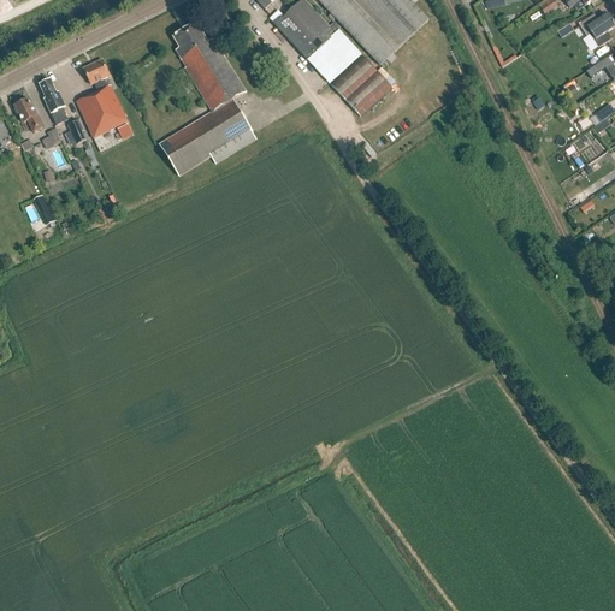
[(306,58),(306,57),(327,81),(360,51),(338,27),(335,30),(308,0),(297,0),(273,22),(306,58)]
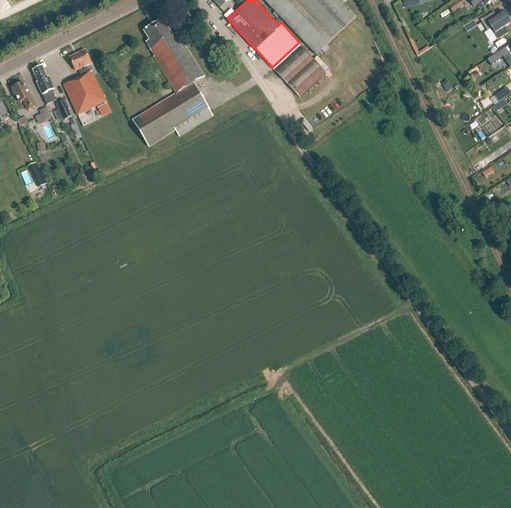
[(264,0),(315,53),(345,25),(355,15),(341,0),(264,0)]
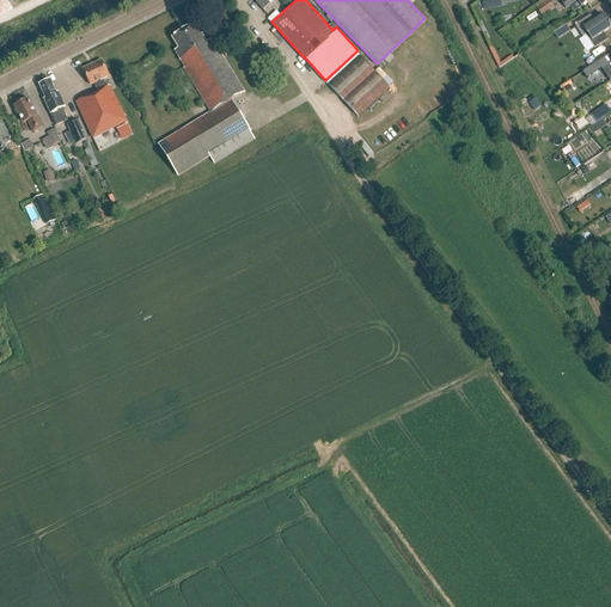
[(541,13),(554,4),(551,0),(542,0),(536,5),(541,13)]
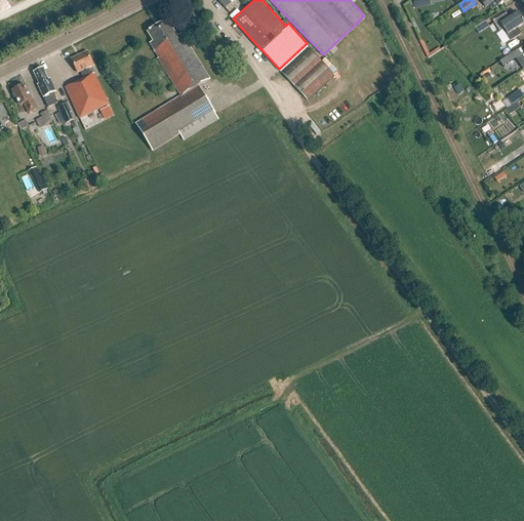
[(504,28),(508,33),(506,34),(510,39),(521,32),(517,26),(523,22),(522,19),(523,18),(522,17),(521,17),(517,11),(510,16),(510,15),(505,18),(501,13),(492,19),(499,31),(504,28)]
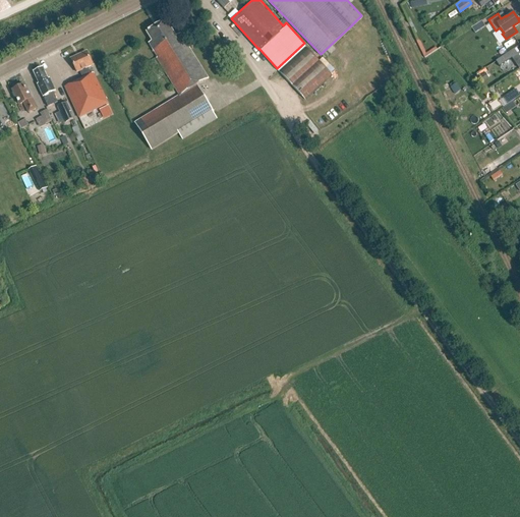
[(152,47),(157,55),(156,55),(179,93),(134,120),(151,147),(177,130),(181,136),(216,115),(213,110),(213,109),(196,82),(208,75),(179,31),(175,33),(165,17),(146,29),(155,45),(152,47)]
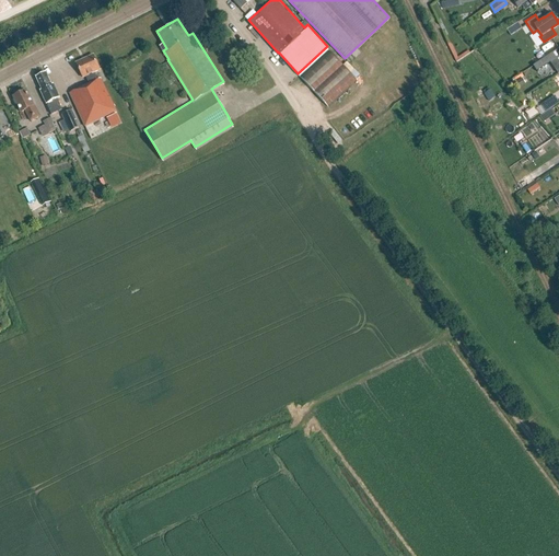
[(516,33),(522,29),(516,20),(509,25),(511,30),(516,33)]
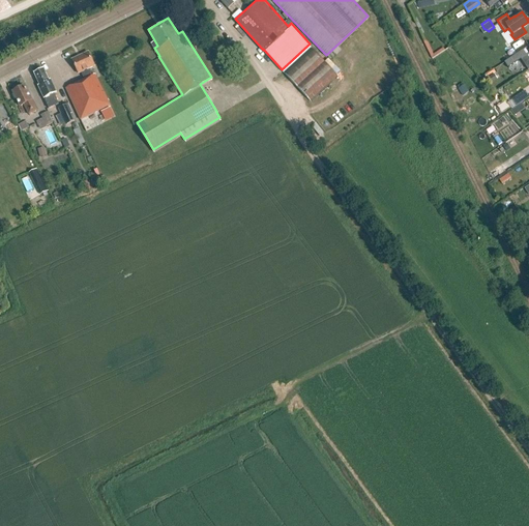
[(510,56),(519,50),(515,45),(501,54),(505,59),(510,56)]
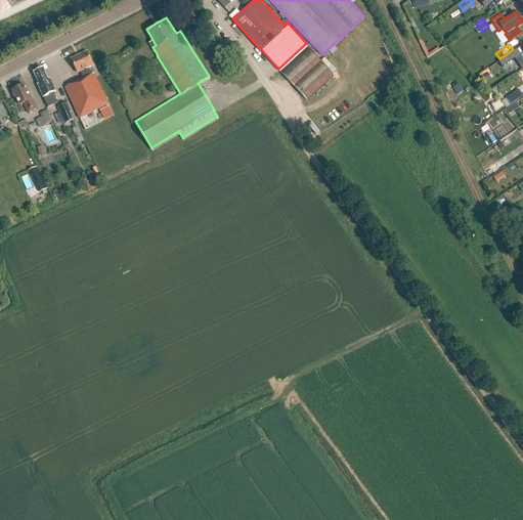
[(305,97),(332,73),(307,46),(280,71),(305,97)]
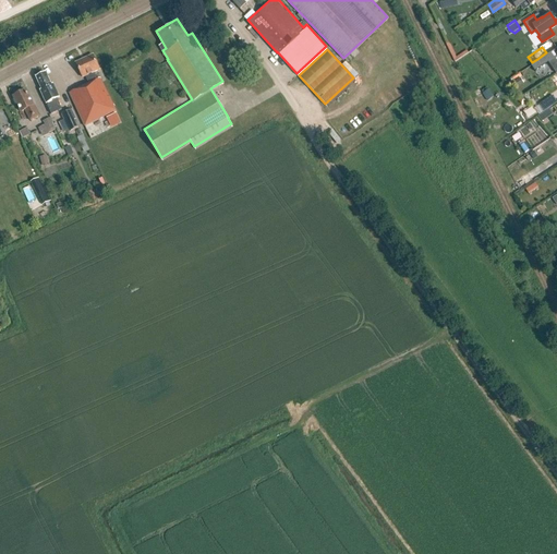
[(541,64),(554,56),(551,49),(546,52),(537,59),(541,64)]
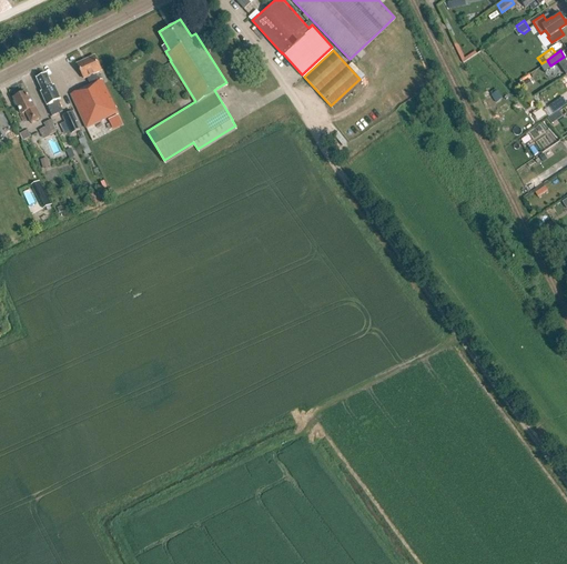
[(99,78),(94,70),(100,67),(93,52),(77,60),(83,76),(87,74),(90,81),(69,91),(85,124),(118,110),(102,76),(99,78)]
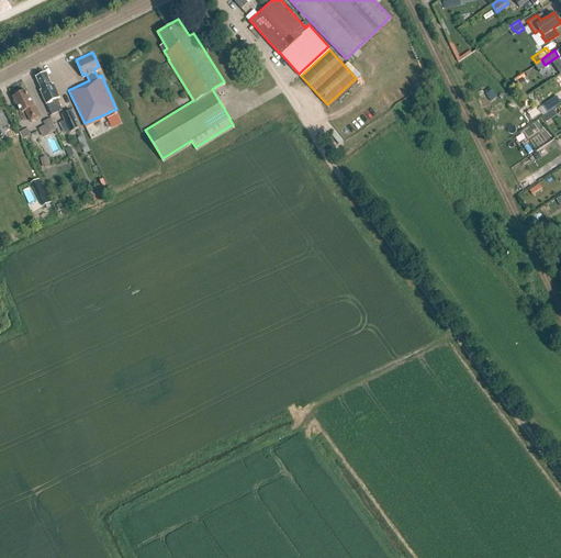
[(51,81),(45,70),(36,75),(41,87),(40,87),(51,112),(62,108),(56,97),(58,96),(53,81),(51,81)]
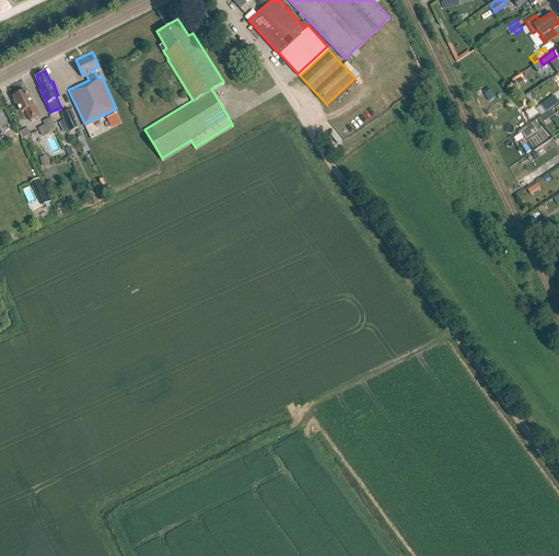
[(519,84),(526,79),(523,74),(515,80),(519,84)]
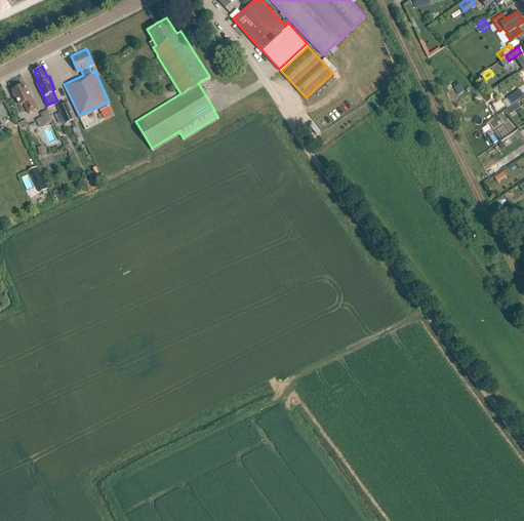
[(36,106),(31,95),(30,96),(24,82),(11,88),(18,103),(23,101),(27,110),(36,106)]
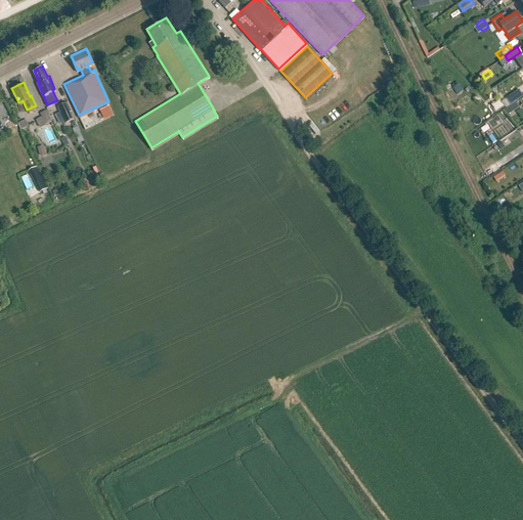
[(510,102),(522,93),(518,86),(505,95),(510,102)]
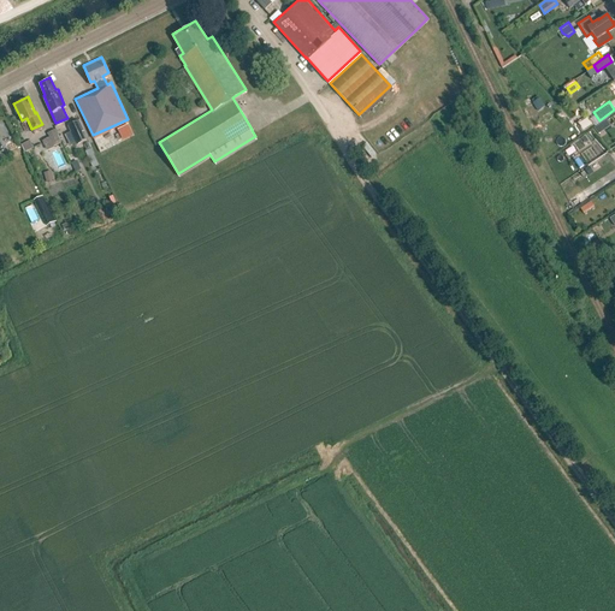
[(80,116),(66,118),(69,128),(66,128),(69,140),(86,136),(80,116)]
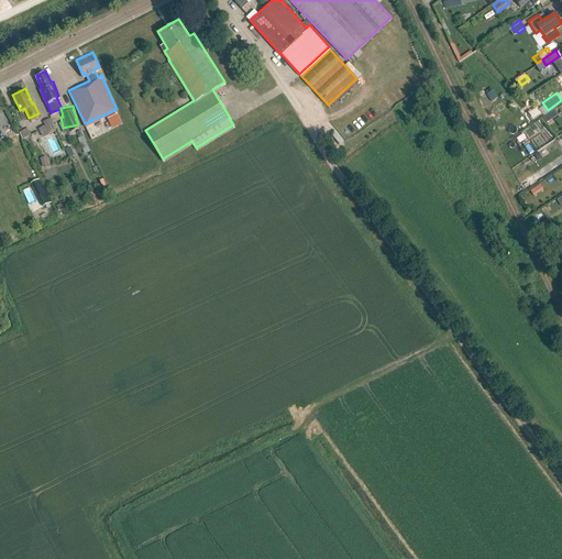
[(42,119),(48,131),(55,128),(50,116),(42,119)]
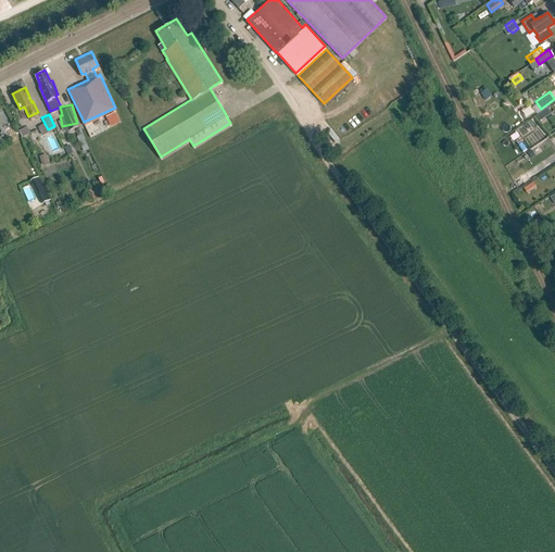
[(32,134),(26,123),(19,126),(24,137),(32,134)]
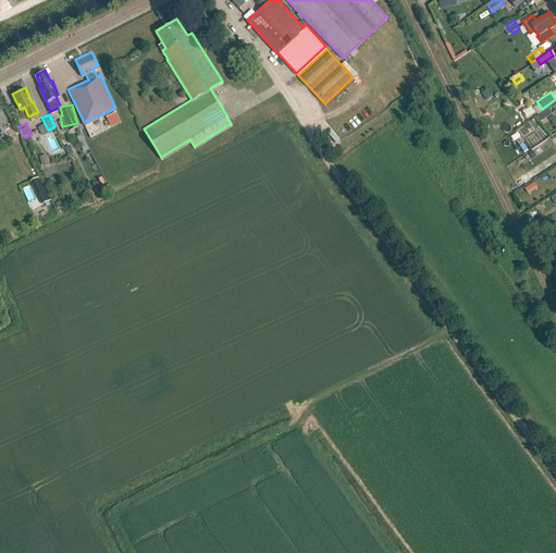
[(533,146),(522,152),(526,159),(538,152),(533,146)]
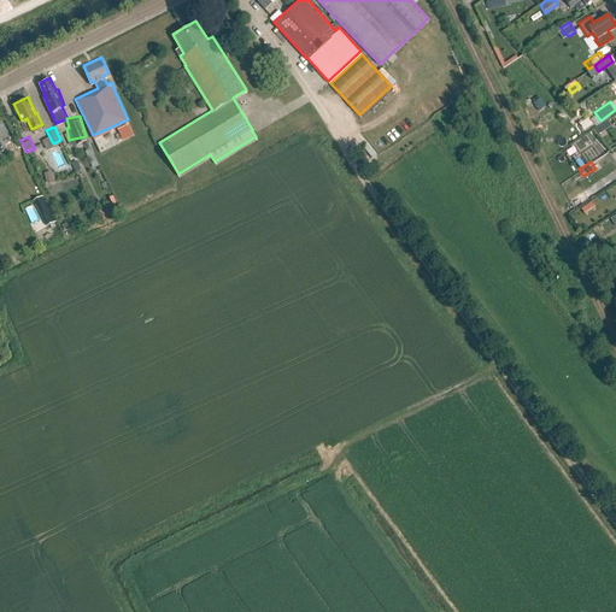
[(54,218),(48,205),(40,210),(46,223),(54,218)]
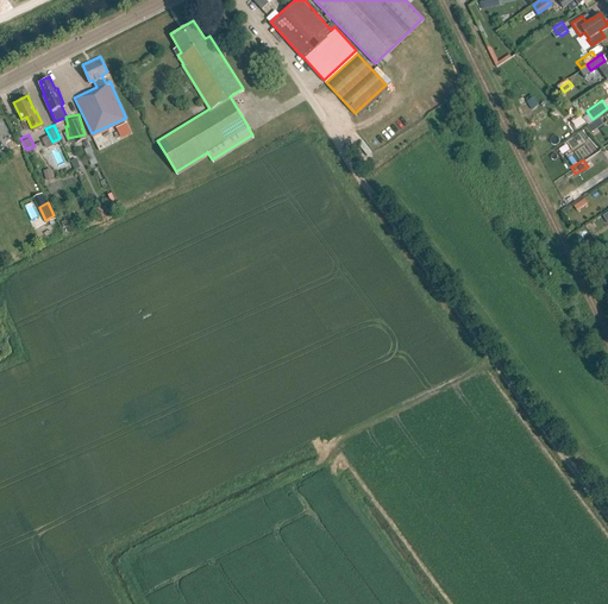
[(588,239),(581,244),(589,256),(596,252),(588,239)]
